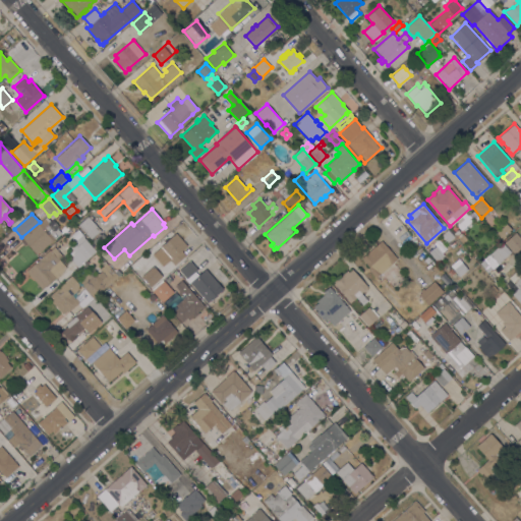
[(46,216),(51,221),(53,220),(58,226),(57,228),(61,233),(49,243),(37,254),(21,237),(40,222),(46,216)]
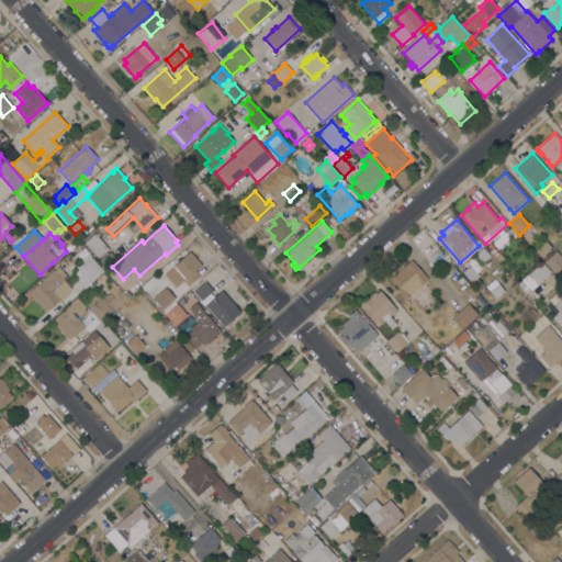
[(108,248),(98,258),(85,243),(94,233),(108,248)]
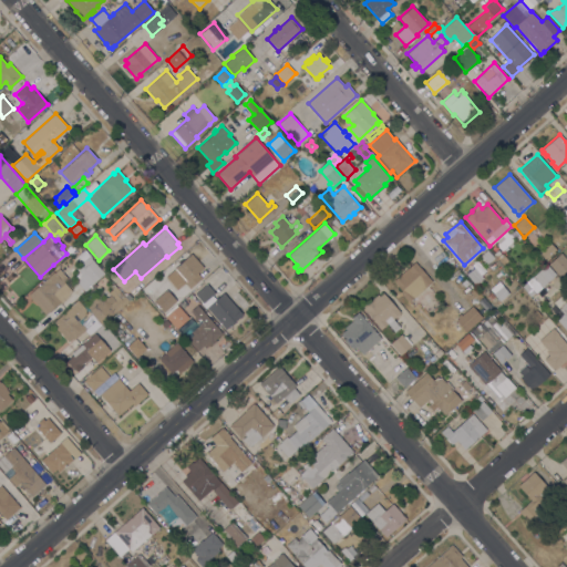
[(13,248),(10,246),(20,237),(23,240),(13,248)]
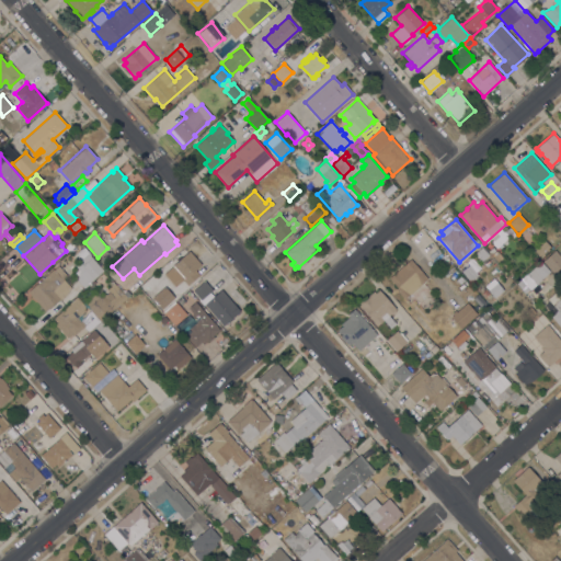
[(545,241),(551,248),(540,258),(534,251),(545,241)]
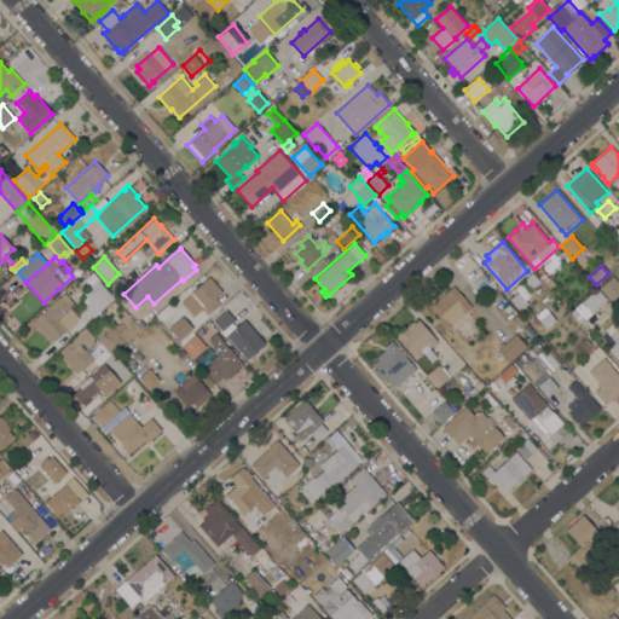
[(99,282),(98,283),(113,299),(91,320),(81,310),(87,305),(82,300),(91,293),(86,289),(87,287),(85,283),(91,278),(86,272),(88,270),(90,268),(100,281),(99,282)]
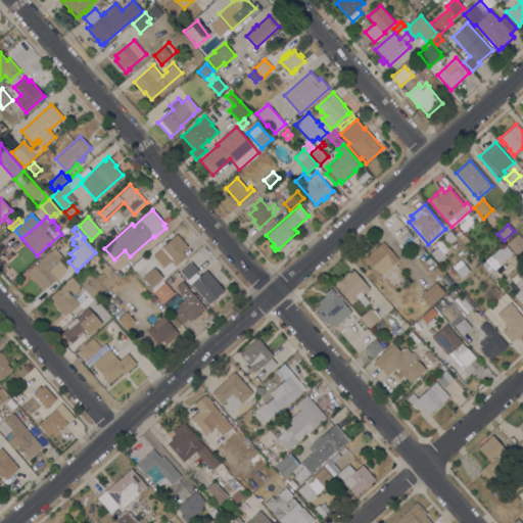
[(456,238),(449,243),(442,236),(449,231),(456,238)]
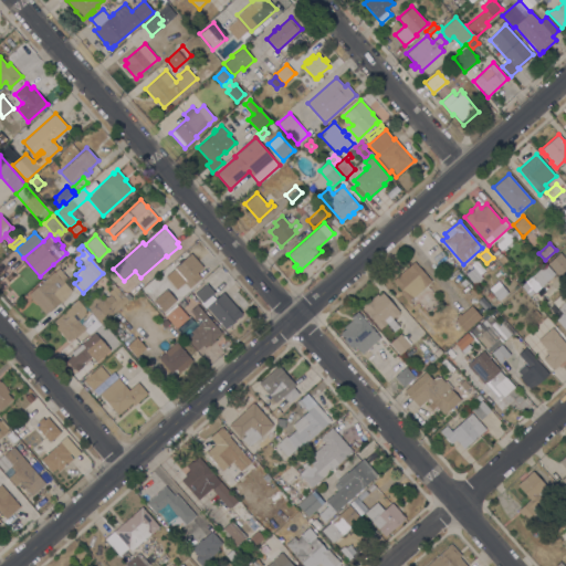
[(498,250),(506,260),(502,264),(493,254),(498,250)]
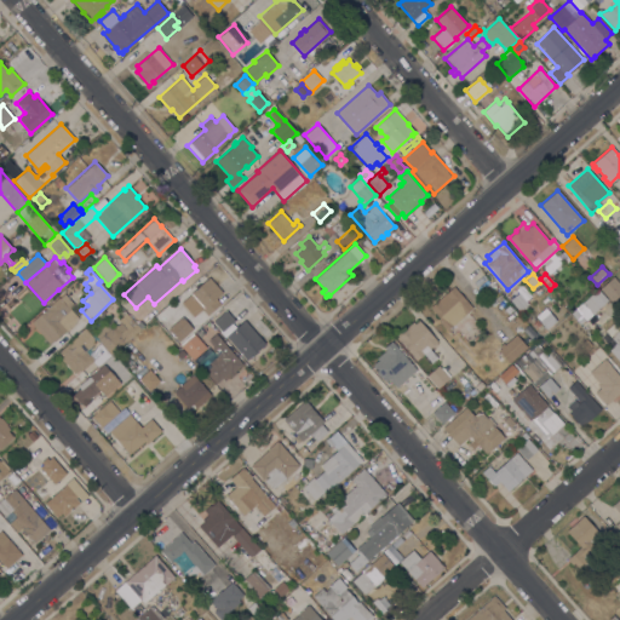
[(613,276),(619,283),(619,294),(612,303),(600,288),(613,276)]
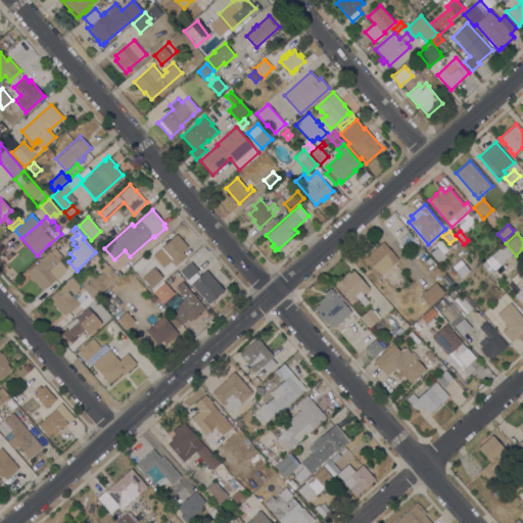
[(92,242),(102,234),(106,240),(97,248),(92,242)]
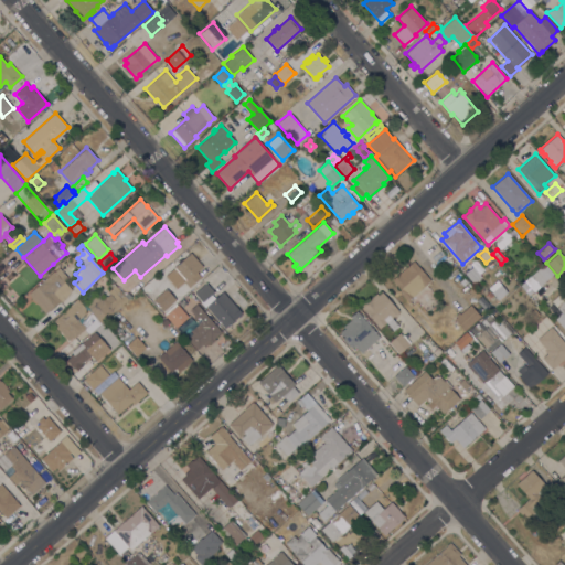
[(189,288),(184,283),(177,288),(166,276),(190,253),(203,266),(196,272),(201,277),(189,288)]
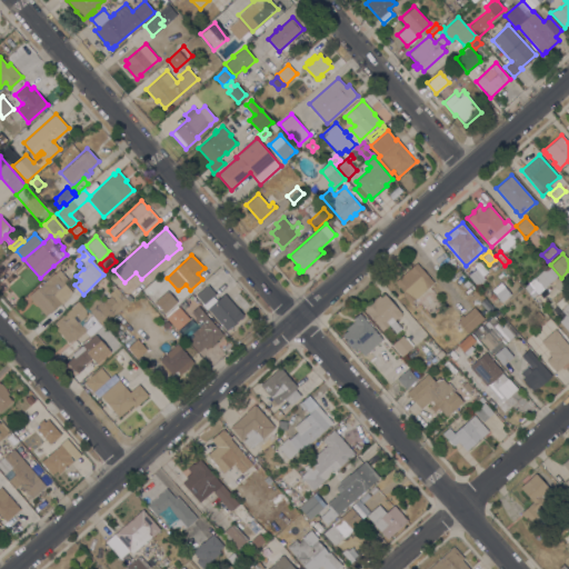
[(416,262),(433,282),(429,287),(412,267),(416,262)]
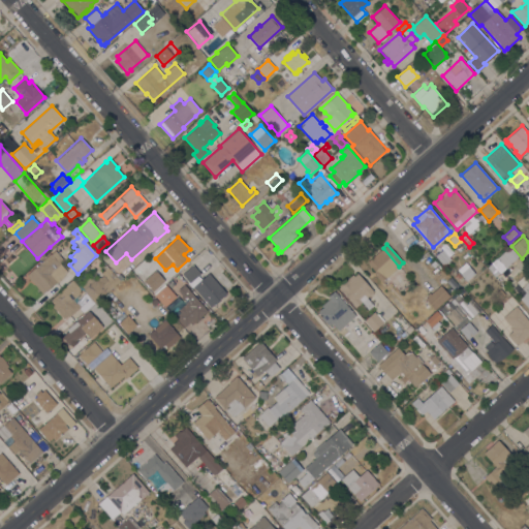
[(495,277),(487,268),(508,247),(518,256),(495,277)]
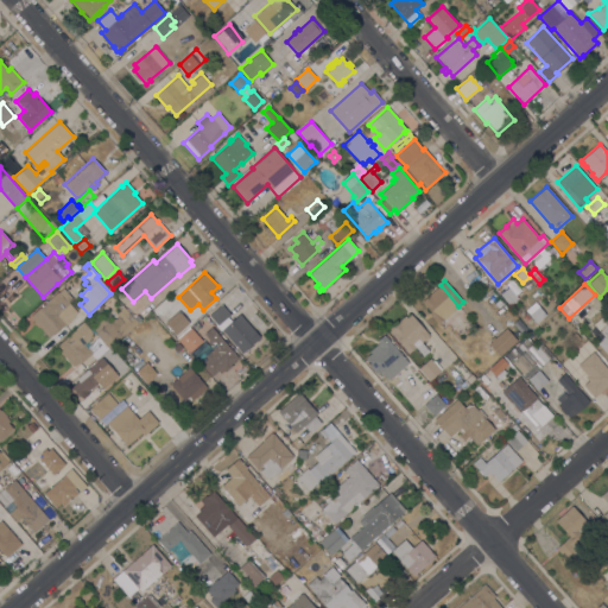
[(458,306),(438,324),(431,315),(432,314),(422,302),(441,285),(458,306)]
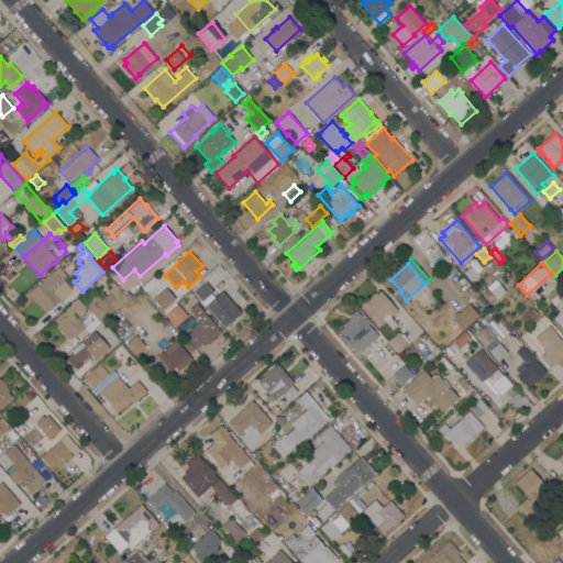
[(28,293),(54,269),(54,271),(58,266),(67,277),(63,280),(66,285),(61,291),(57,287),(53,291),(56,295),(58,297),(59,299),(45,312),(28,293)]
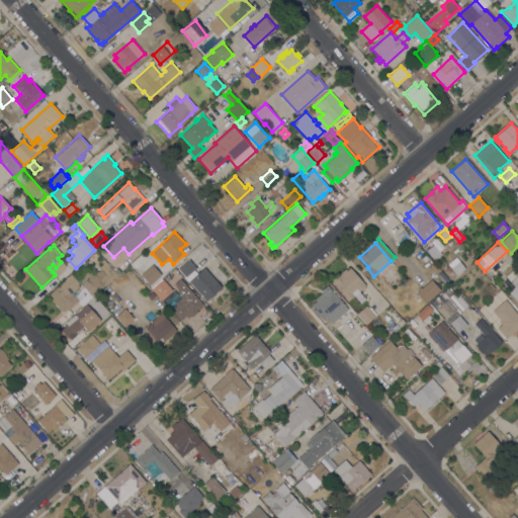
[(426,251),(433,245),(441,254),(434,260),(426,251)]
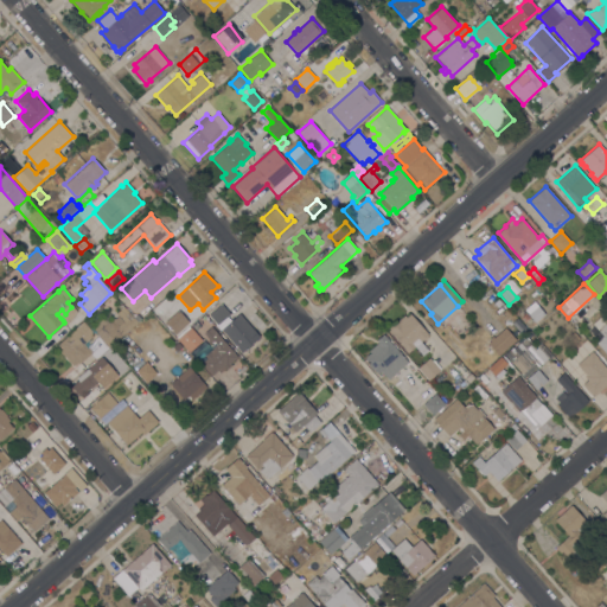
[(165,299),(168,304),(163,308),(159,305),(165,299)]
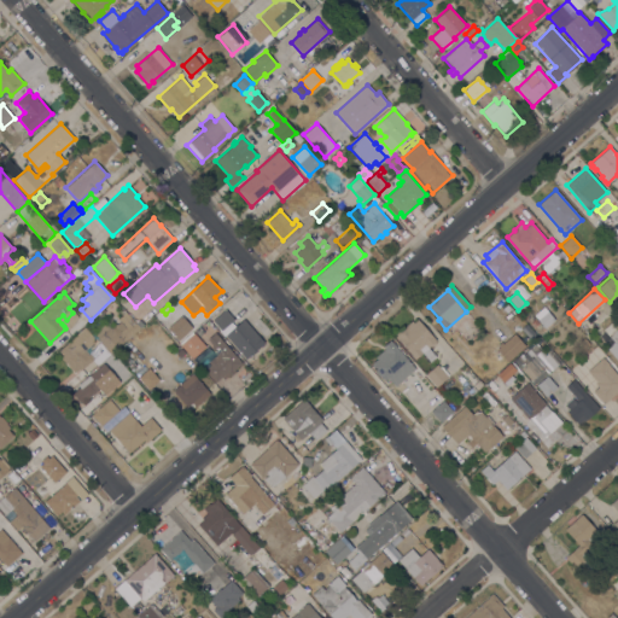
[(534,315),(544,307),(551,314),(557,309),(560,314),(554,319),(555,320),(544,328),(534,315)]
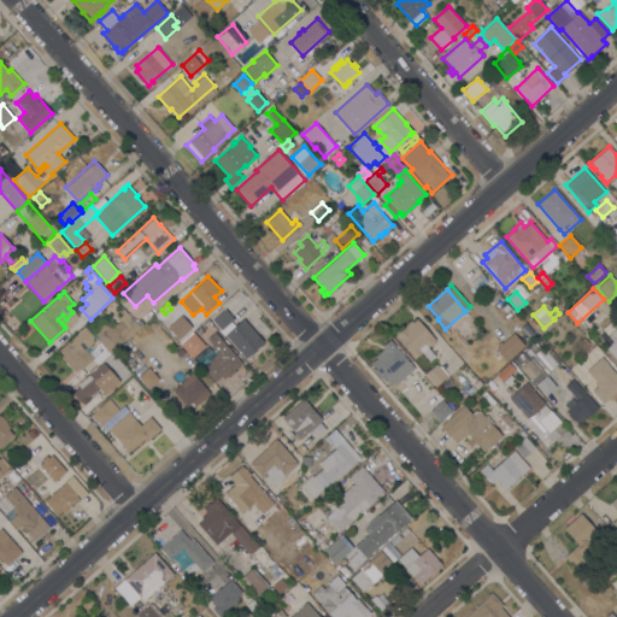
[(264,342),(257,348),(260,353),(256,357),(252,352),(246,358),(219,328),(218,329),(216,327),(217,325),(212,319),(224,309),(233,317),(238,312),(264,342)]
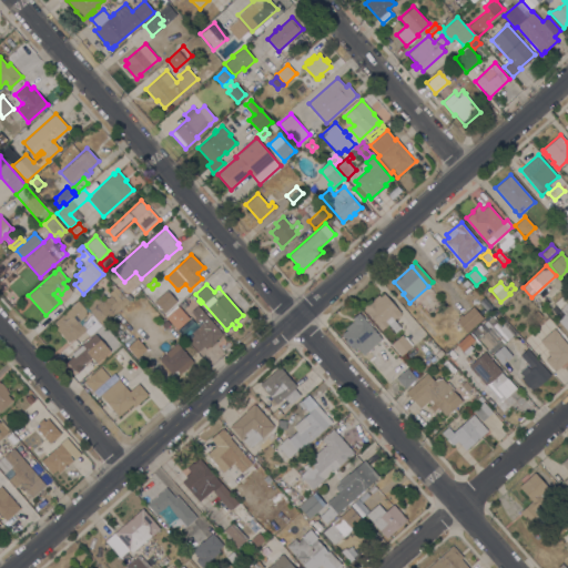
[(153,291),(148,296),(142,291),(148,286),(153,291)]
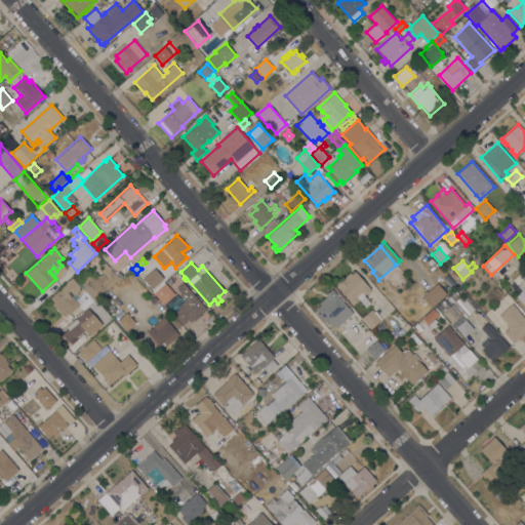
[(118,279),(93,300),(83,288),(84,287),(78,280),(86,273),(92,279),(96,276),(97,277),(102,273),(101,271),(107,266),(118,279)]
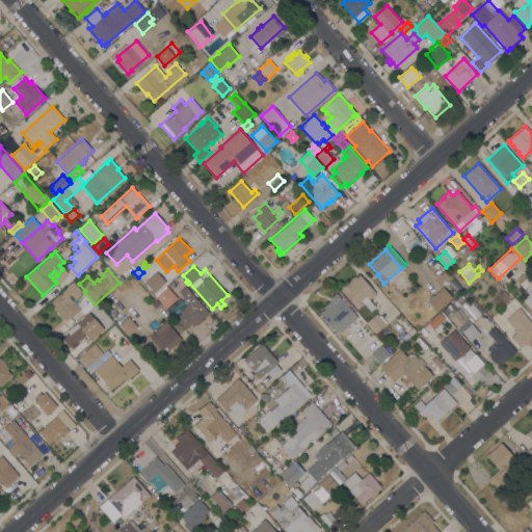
[(156,271),(165,283),(154,293),(144,283),(156,271)]
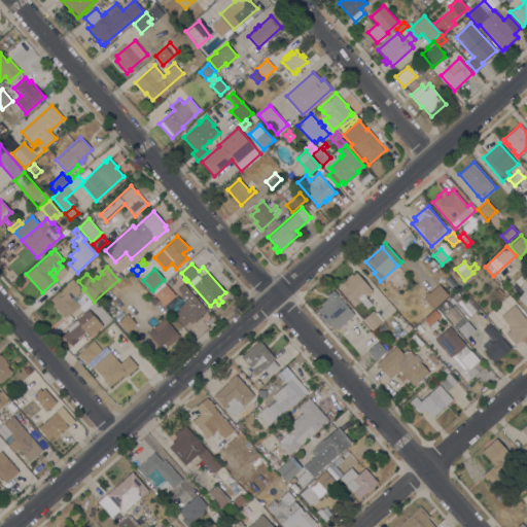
[(145,276),(141,280),(137,275),(141,271),(145,276)]
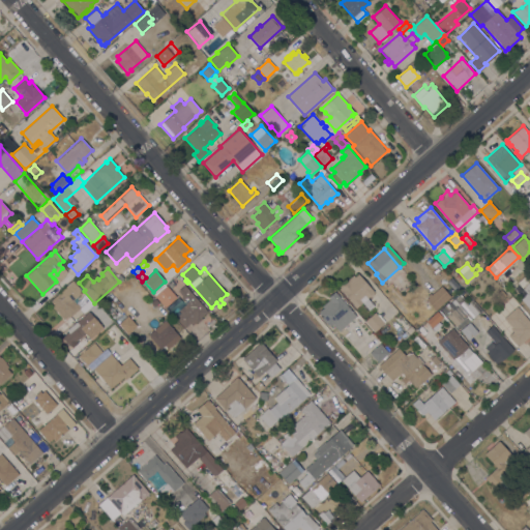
[(374,292),(373,293),(374,294),(371,296),(371,295),(367,298),(374,305),(369,311),(362,302),(356,308),(339,289),(350,280),(349,278),(353,275),(354,277),(358,273),(374,292)]
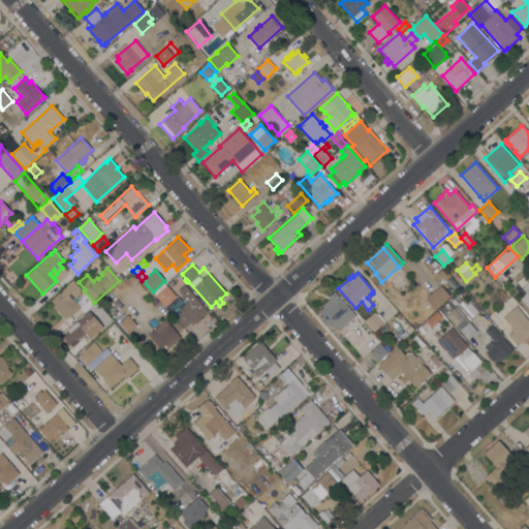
[(462,277),(457,281),(454,277),(459,273),(462,277)]
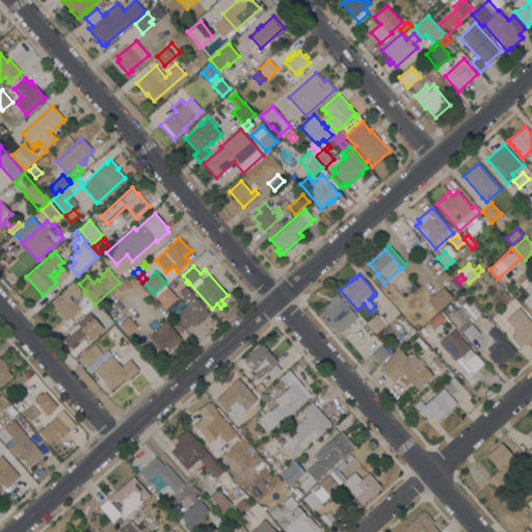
[(531,278),(531,311),(523,300),(529,295),(520,284),(529,275),(531,278)]
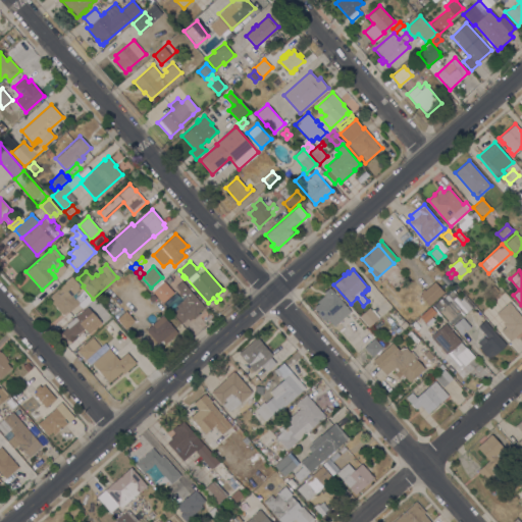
[(71,296),(75,300),(75,299),(80,303),(67,313),(66,312),(63,315),(51,302),(53,300),(49,297),(71,276),(79,284),(79,290),(71,296)]
